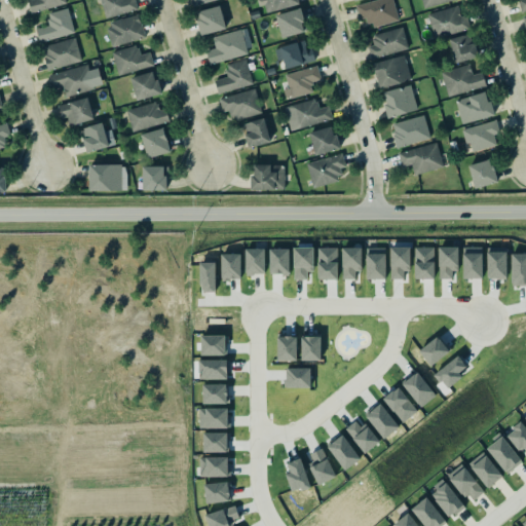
[(32,13),(67,3),(65,0),(28,0),(32,13)]
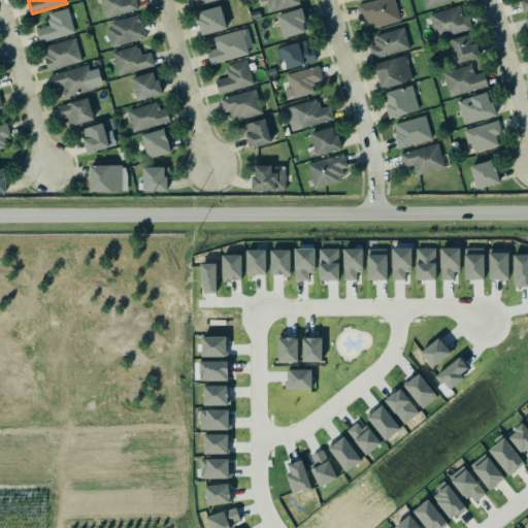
[(99,0),(104,19),(136,10),(133,0),(99,0)]
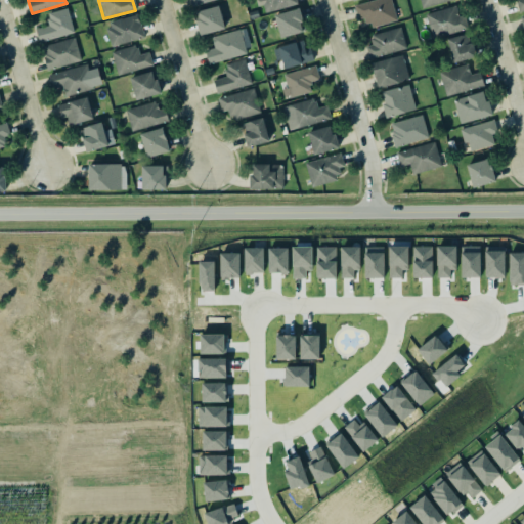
[(263,5),(265,13),(298,4),(296,0),(256,0),(258,6),(263,5)]
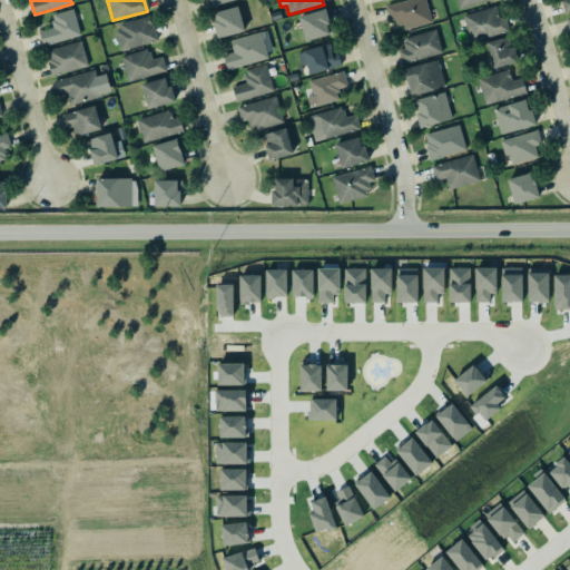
[(384,6),(405,0),(424,0),(431,22),(404,29),(402,25),(396,26),(394,19),(389,21),(384,6)]
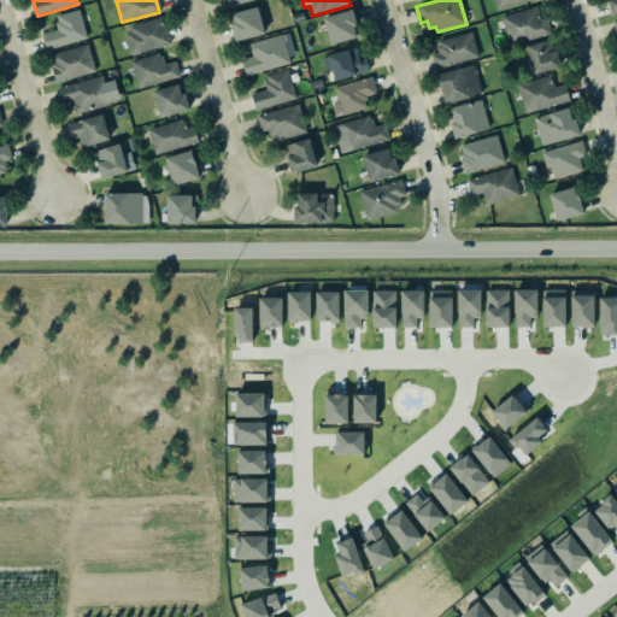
[(494,0),(498,11),(532,0),(494,0)]
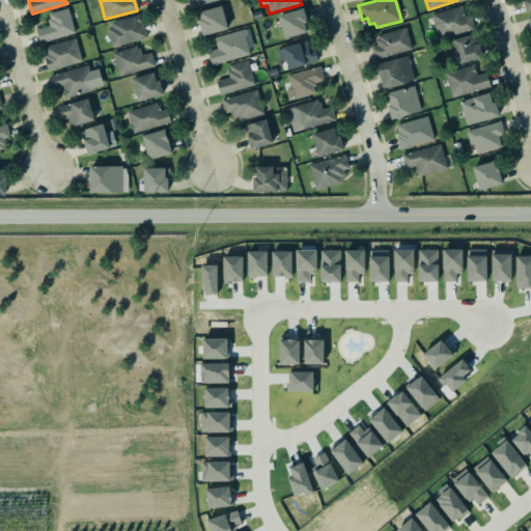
[(530,9),(530,0),(522,0),(526,11),(530,9)]
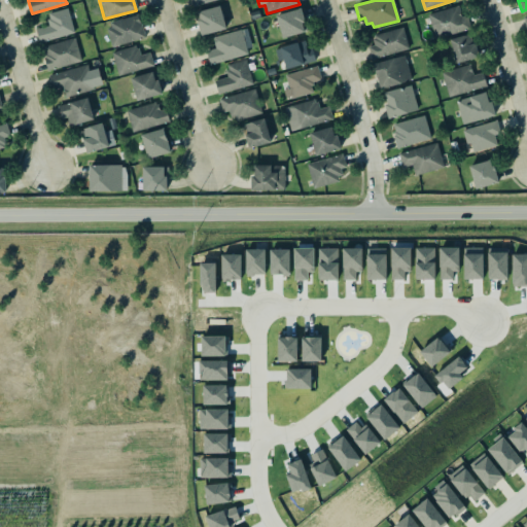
[(200,36),(196,20),(198,20),(196,12),(218,5),(225,29),(200,36)]
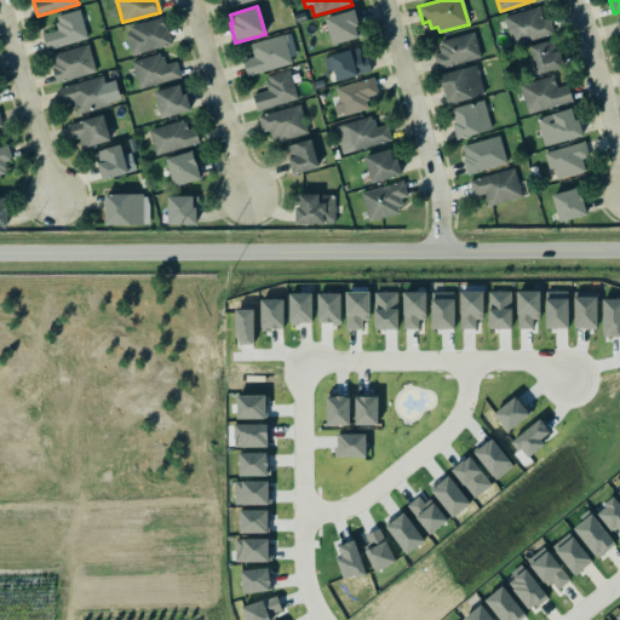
[(503,16),(538,6),(541,19),(549,18),(552,33),(529,39),(530,40),(510,46),(503,16)]
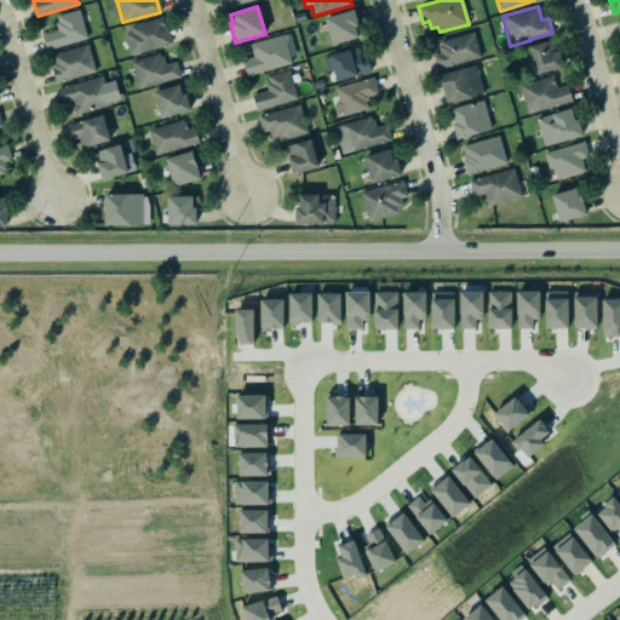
[(44,33),(46,49),(86,41),(81,10),(56,15),(58,30),(44,33)]
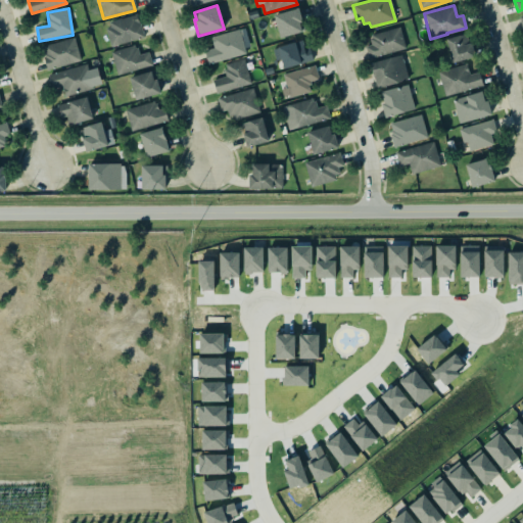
[(273,15),(279,39),(300,33),(300,32),(303,31),(297,8),(273,15)]
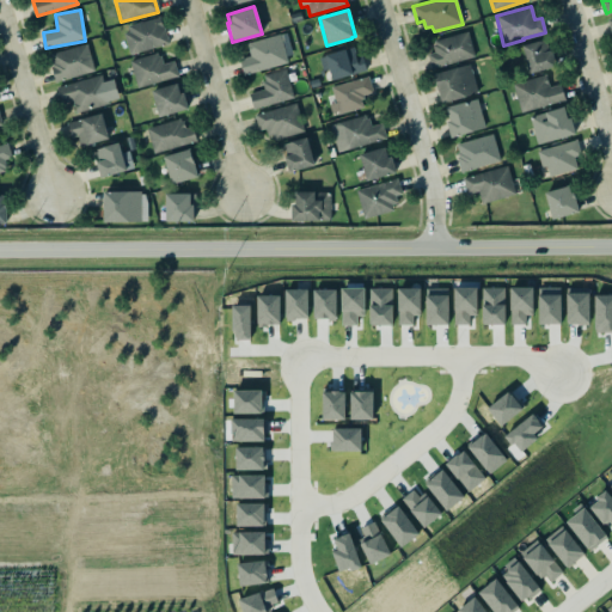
[(169,44),(163,17),(123,26),(130,54),(169,44)]
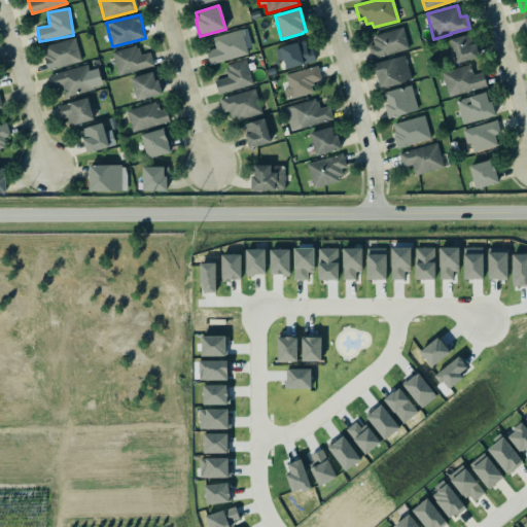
[(205,50),(209,64),(247,54),(244,41),(249,39),(246,27),(211,37),(214,48),(205,50)]
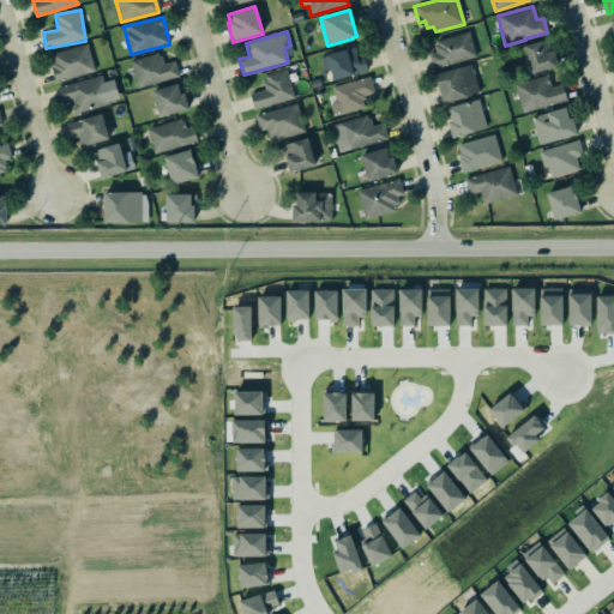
[(432,68),(475,56),(468,31),(434,41),(435,44),(433,44),(434,53),(428,54),(432,68)]
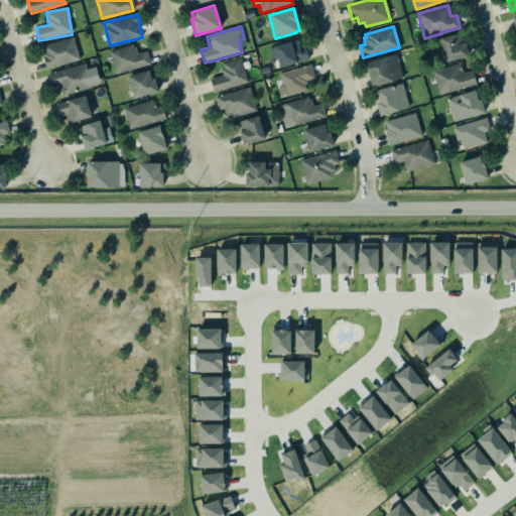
[(446,62),(439,38),(460,32),(463,43),(464,42),(468,56),(446,62)]
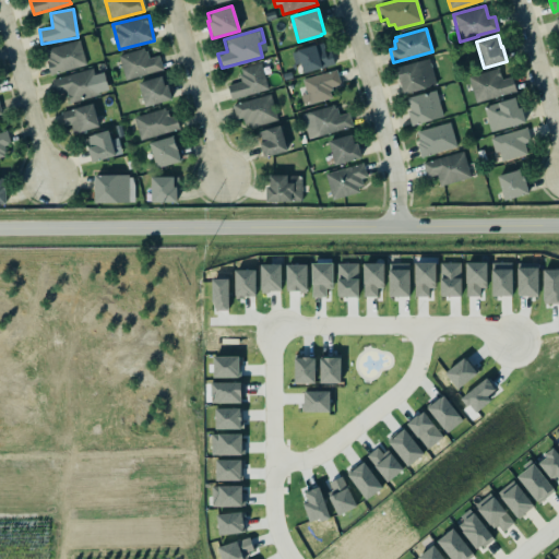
[(49,74),(45,61),(46,61),(45,57),(47,57),(45,49),(78,39),(85,64),(49,74)]
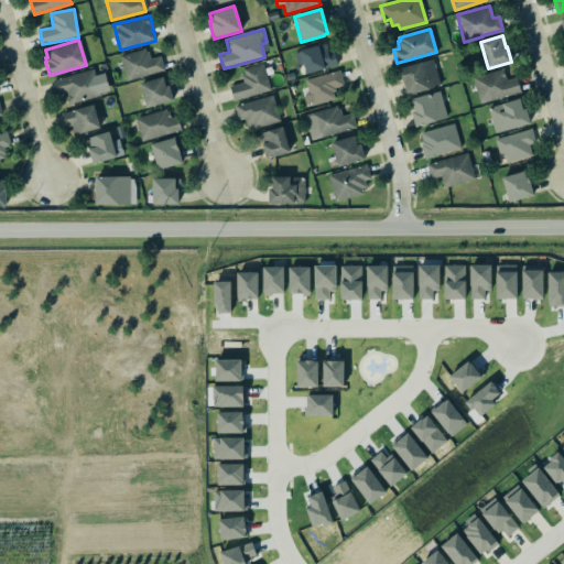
[(306,74),(338,65),(334,51),(328,53),(326,43),(300,51),(306,74)]
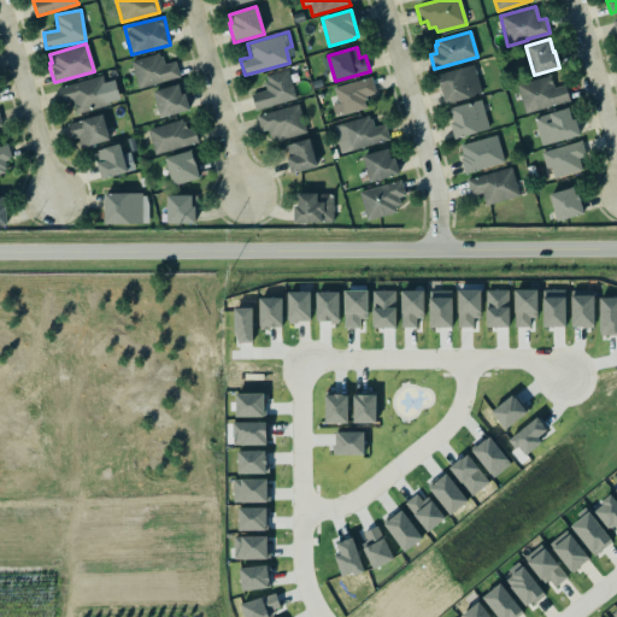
[(139,88),(180,76),(176,62),(164,65),(160,53),(131,62),(139,88)]
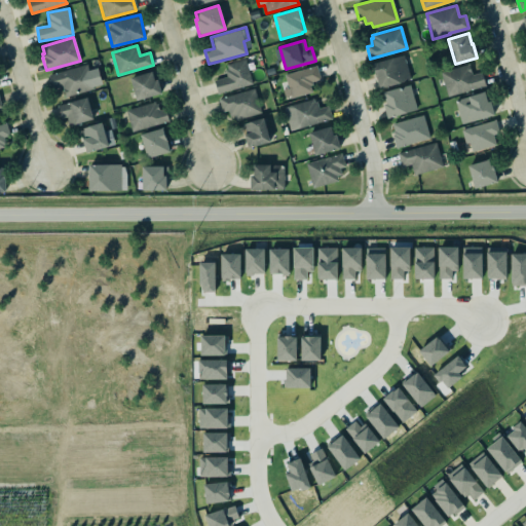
[(380,88),(411,80),(405,54),(373,64),(380,88)]
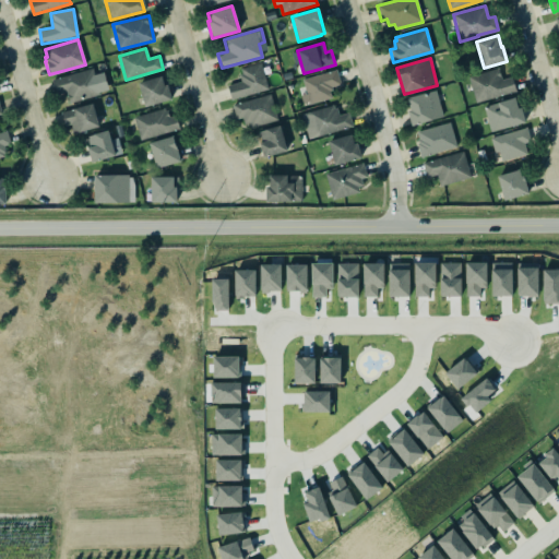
[(225,85),(229,100),(269,90),(264,74),(271,73),(268,63),(261,66),(260,61),(238,68),(240,74),(238,75),(239,81),(225,85)]
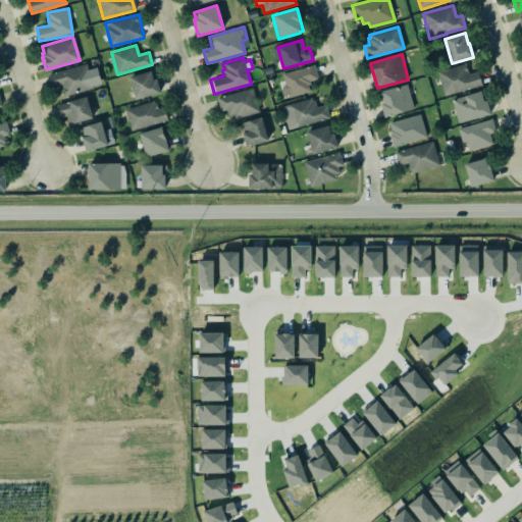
[(436,71),(444,96),(481,85),(477,71),(468,74),(465,63),(436,71)]
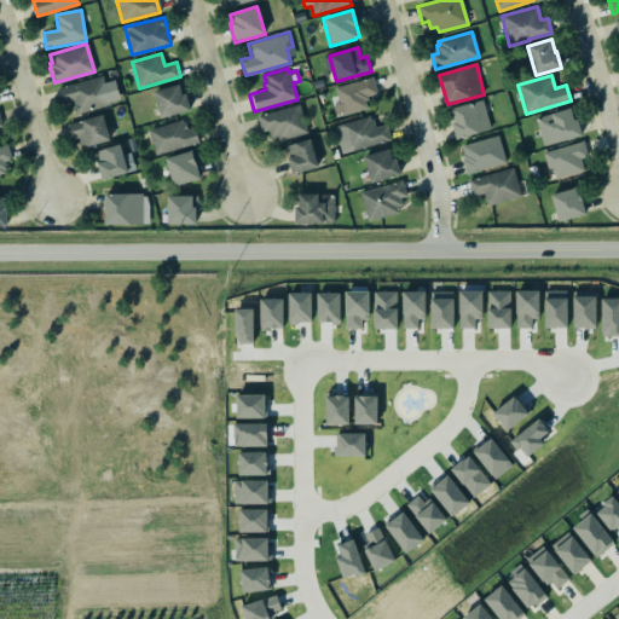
[(111,105),(104,76),(58,87),(62,105),(74,102),(77,114),(111,105)]
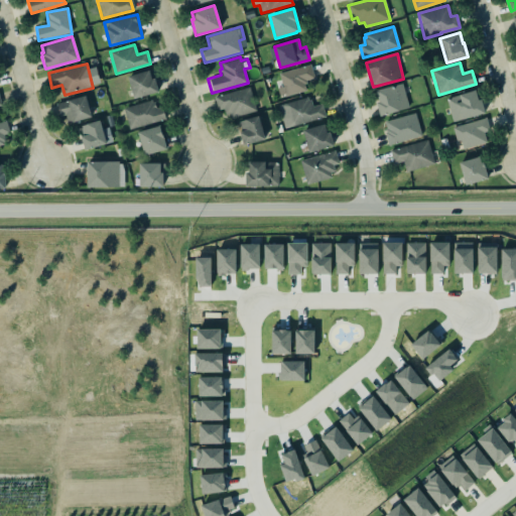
[(307,90),(304,82),(314,79),(310,65),(279,74),(283,87),(277,88),(280,98),(307,90)]
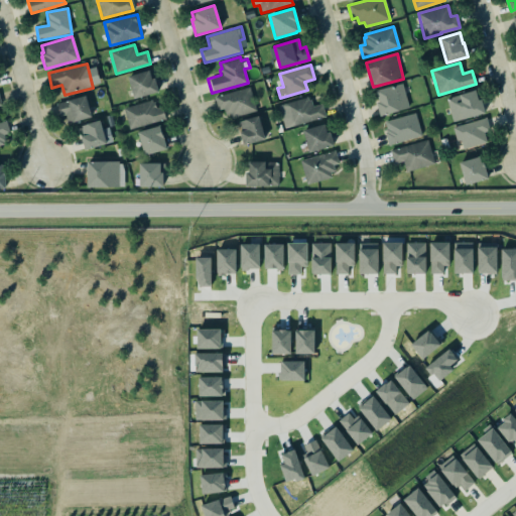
[(125,76),(148,70),(151,79),(153,79),(158,94),(132,101),(125,76)]
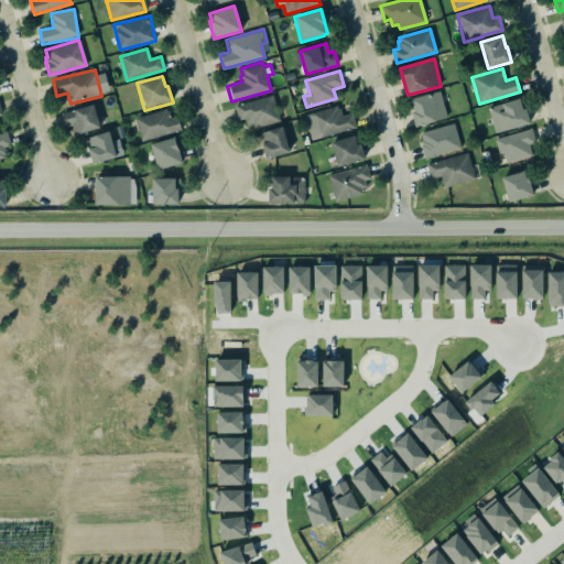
[(416,127),(447,118),(440,90),(409,99),(416,127)]
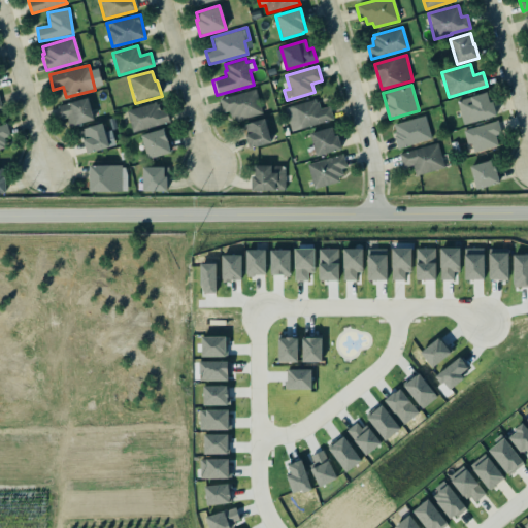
[(219,99),(223,112),(228,111),(230,118),(235,116),(236,121),(262,112),(255,89),(219,99)]
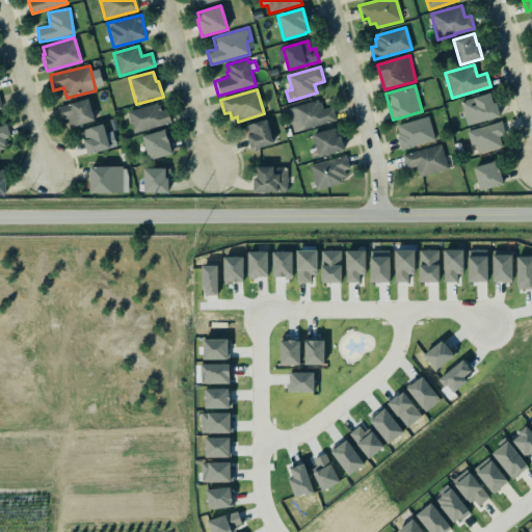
[(460,102),(468,126),(500,116),(493,92),(460,102)]
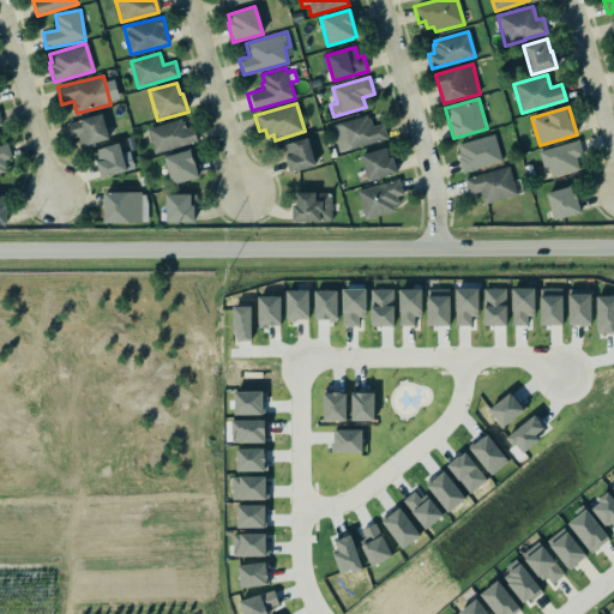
[(109,139),(102,114),(67,124),(72,139),(78,137),(80,148),(109,139)]
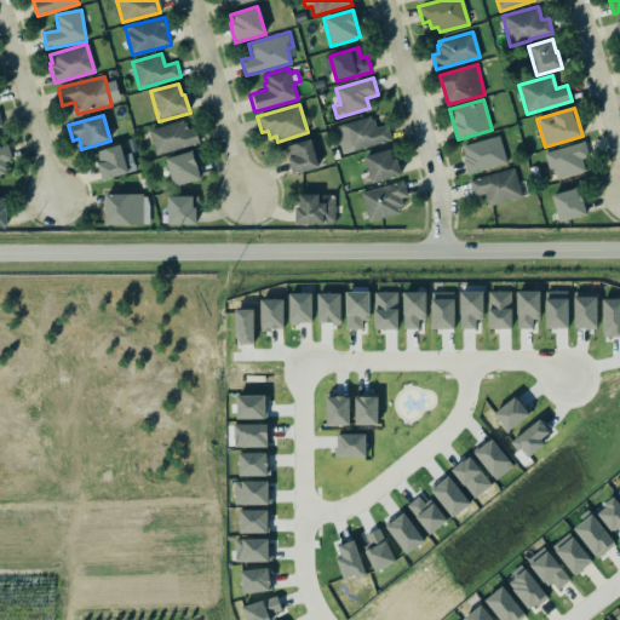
[(333,126),(342,154),(390,141),(386,125),(375,128),(373,120),(371,120),(369,116),(333,126)]
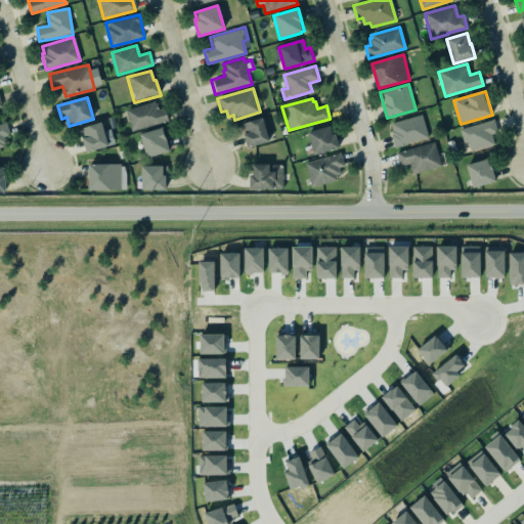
[(166,108),(159,111),(157,101),(126,108),(131,130),(169,121),(166,108)]
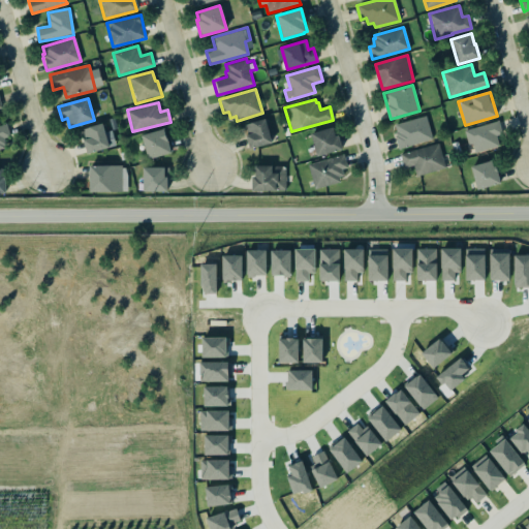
[(394,125),(396,132),(395,133),(396,136),(395,136),(398,149),(432,138),(425,116),(394,125)]
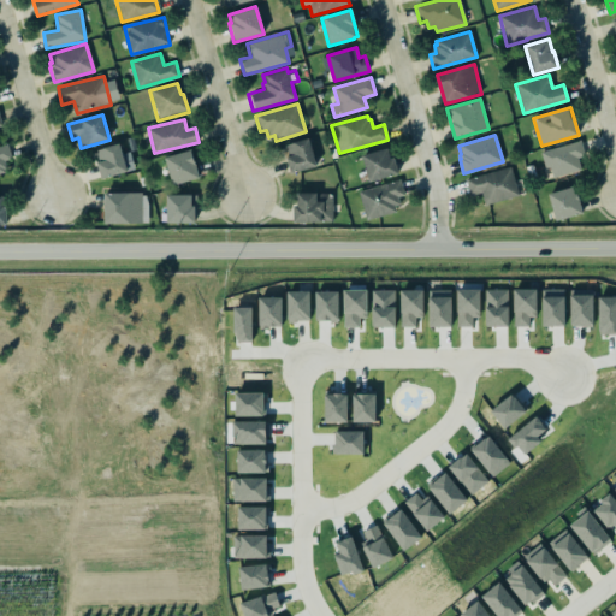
[(284,144),(291,173),(317,166),(309,138),(284,144)]
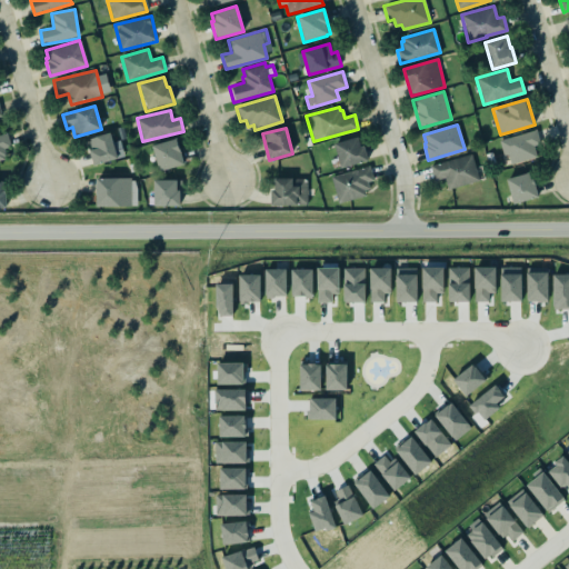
[(503,157),(508,156),(511,166),(538,158),(535,148),(540,147),(536,130),(499,140),(503,157)]
